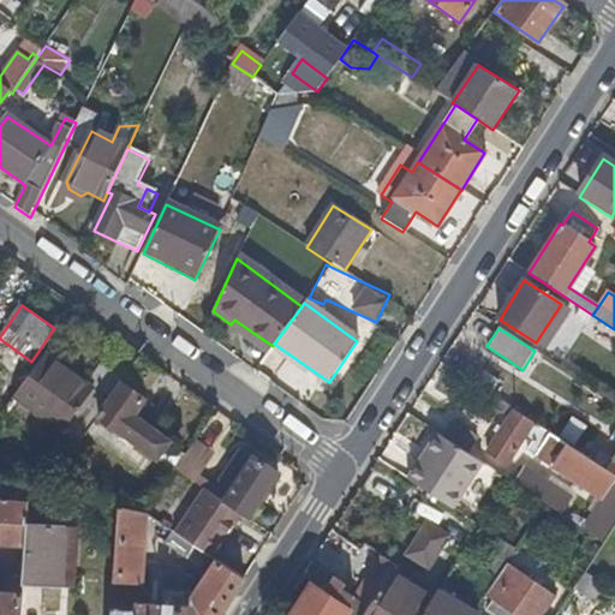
[(15,394),(79,441),(87,431),(121,383),(127,374),(107,358),(88,384),(46,352),(15,394)]
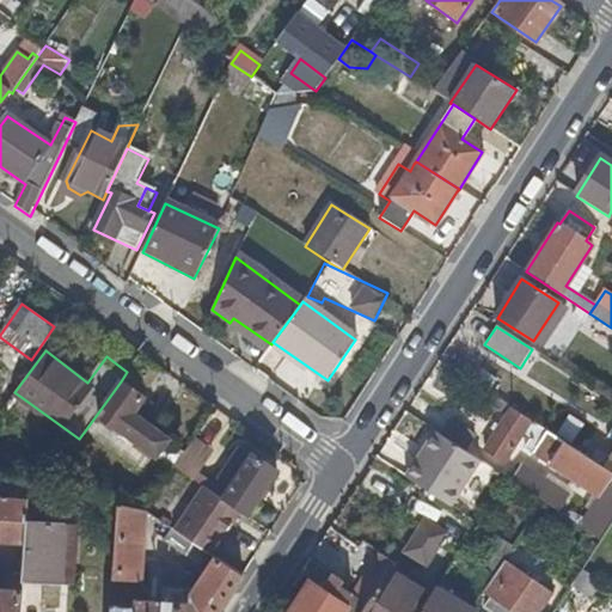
[(148,451),(158,457),(170,441),(134,415),(146,398),(121,381),(86,429),(138,465),(148,451)]
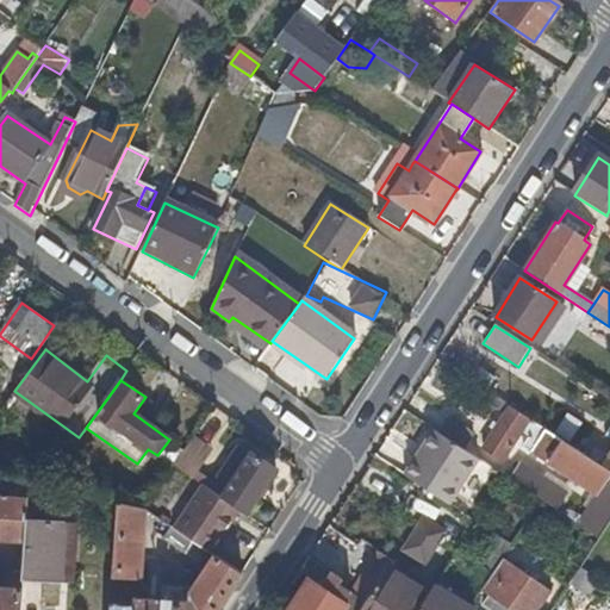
[(609,473),(586,458),(510,408),(481,448),(502,462),(522,431),(529,437),(523,447),(597,496),(579,524),(599,539),(608,526),(609,521),(609,473)]
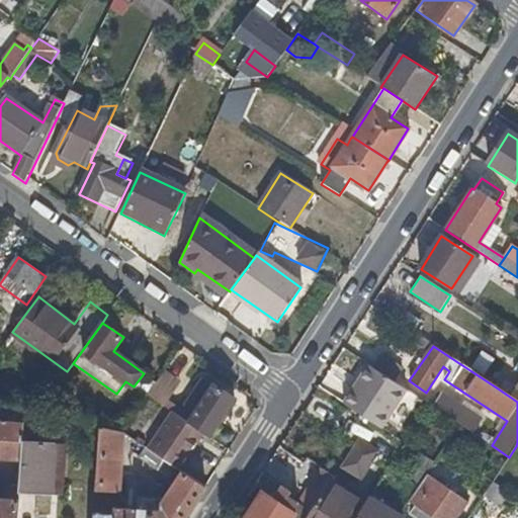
[(382,357),(374,368),(395,382),(403,370),(382,357)]
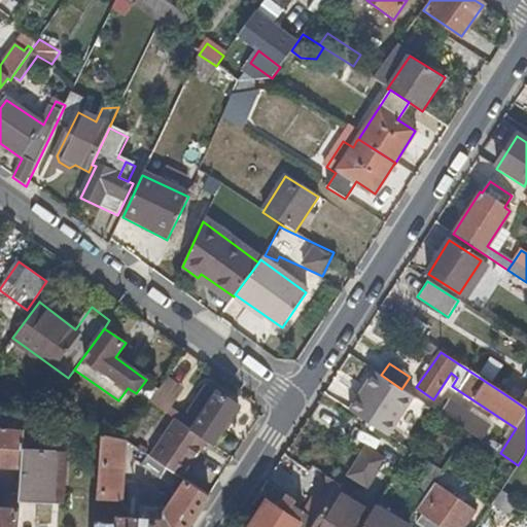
[(381,375),(375,372),(349,411),(387,436),(414,396),(401,389),(381,375)]
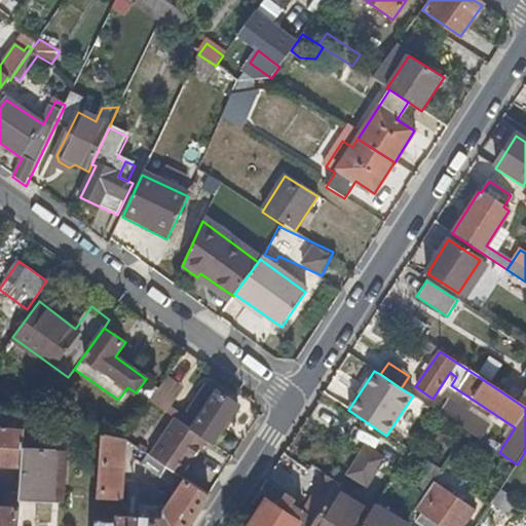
[(159,388),(150,402),(163,411),(166,413),(185,386),(170,375),(159,388)]
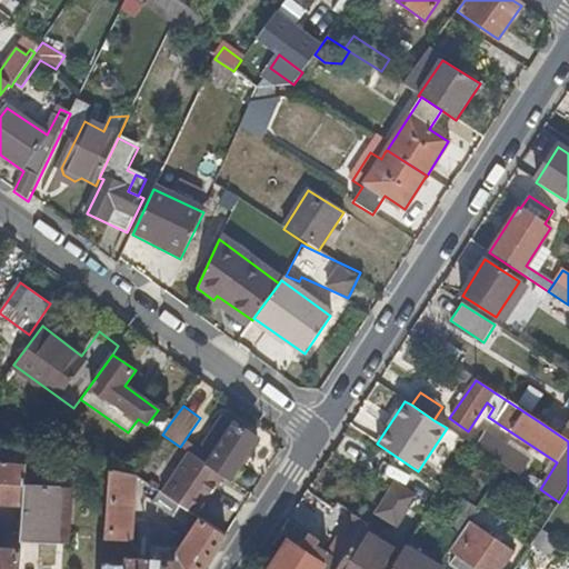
[(158,410),(147,425),(161,436),(162,435),(172,420),(158,410)]
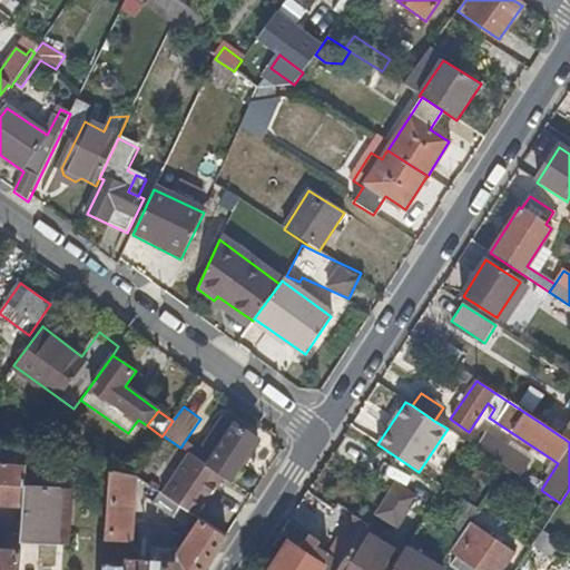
[(224,416),(197,458),(224,477),(231,481),(259,439),(224,416)]
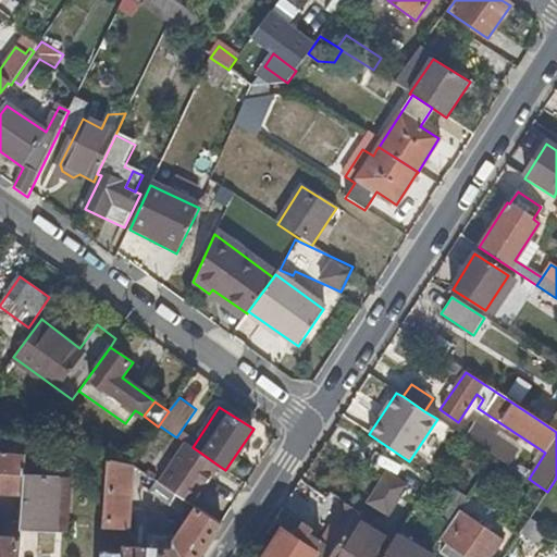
[(556,421),(540,410),(535,418),(556,432),(556,421)]
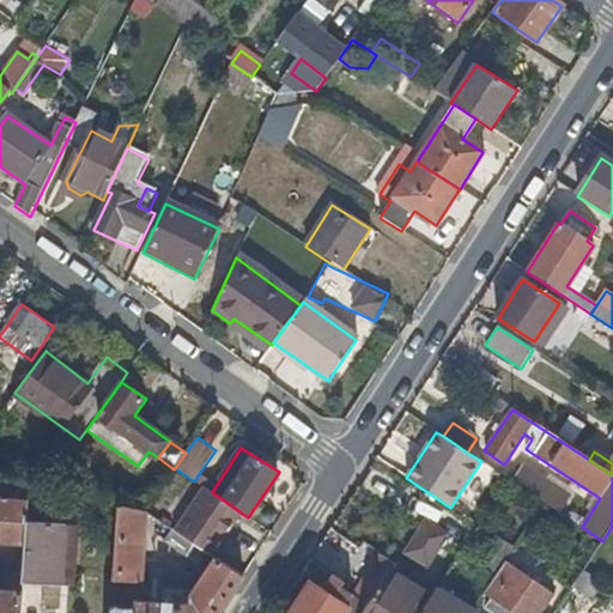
[(521,467),(511,481),(544,502),(553,487),(521,467)]
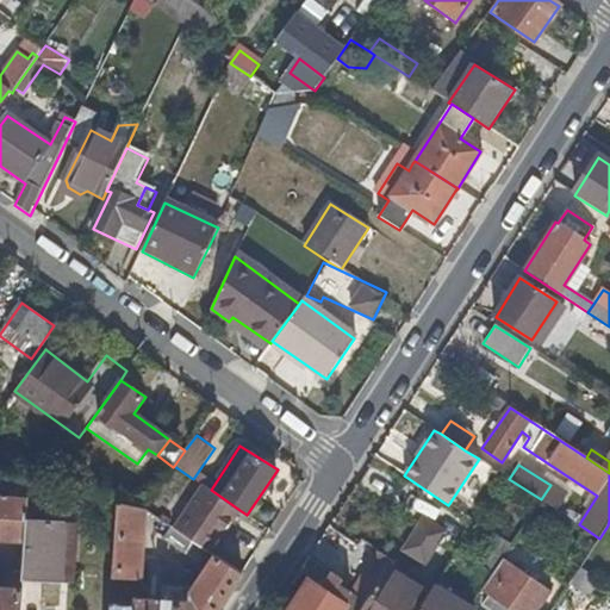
[(204,485),(174,527),(195,542),(210,552),(240,510),(211,490),(204,485)]
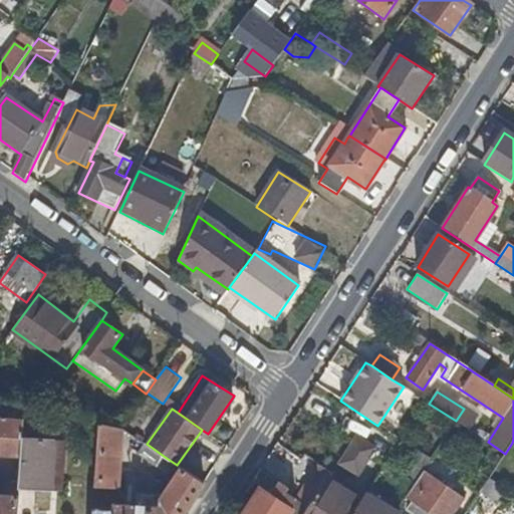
[(0,513),(16,513),(19,479),(23,428),(23,422),(0,419),(0,454),(10,455),(9,477),(12,478),(11,482),(6,482),(5,496),(0,495),(0,513)]
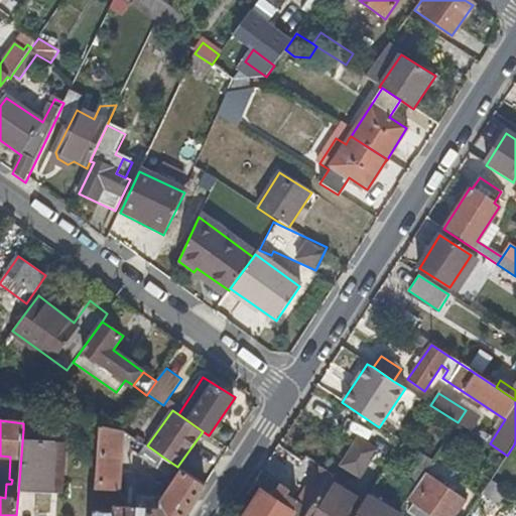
[(461,449),(472,432),(459,423),(447,441),(461,449)]
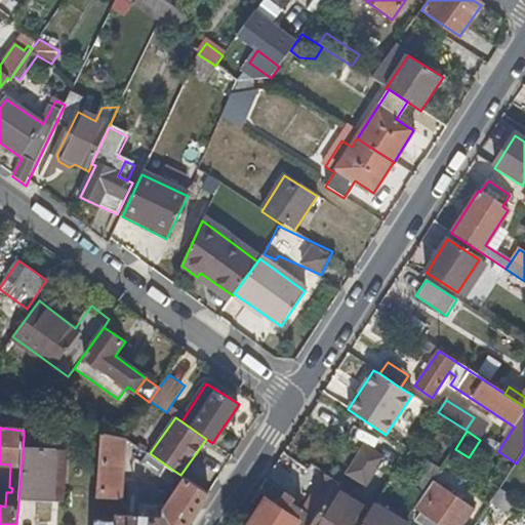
[(121,496),(126,438),(124,437),(102,433),(95,518),(94,524),(186,524),(208,493),(186,478),(167,508),(159,502),(160,487),(129,485),(127,510),(126,516),(106,515),(106,520),(104,520),(104,510),(109,510),(110,495),(121,496)]
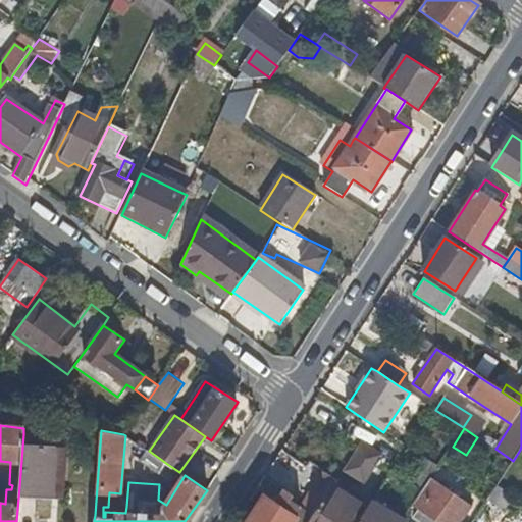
[(51,488),(54,436),(23,434),(19,486),(51,488)]
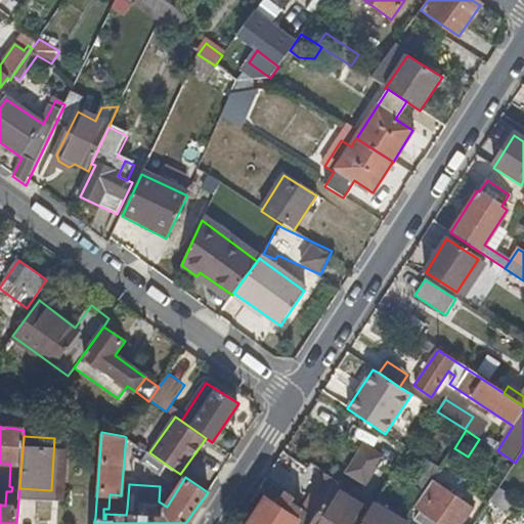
[(70,439),(54,438),(51,490),(67,491),(70,439)]
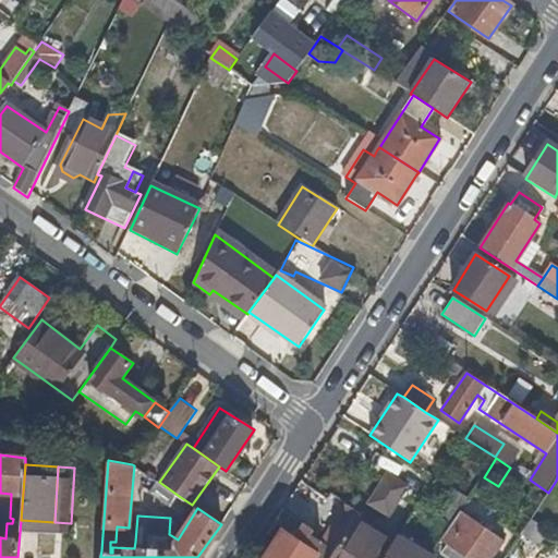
[(171,507),(179,496),(159,482),(158,482),(150,493),(171,507)]
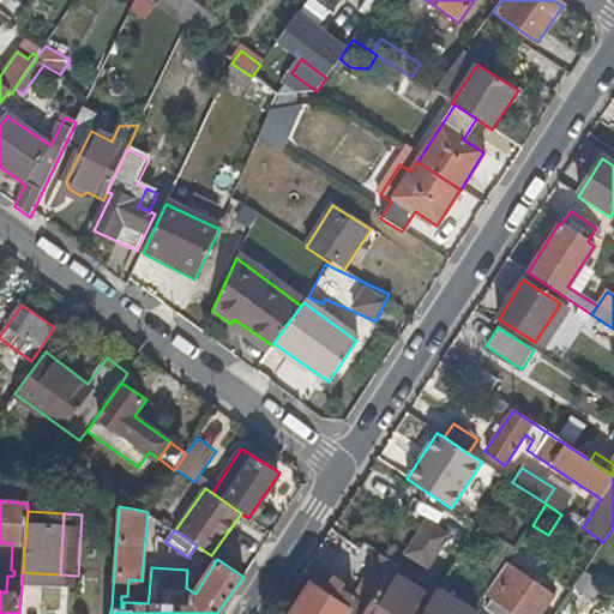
[(292,613),(362,613),(391,571),(396,564),(384,557),(357,597),(343,588),(345,584),(333,576),(323,591),(312,584),(292,613)]
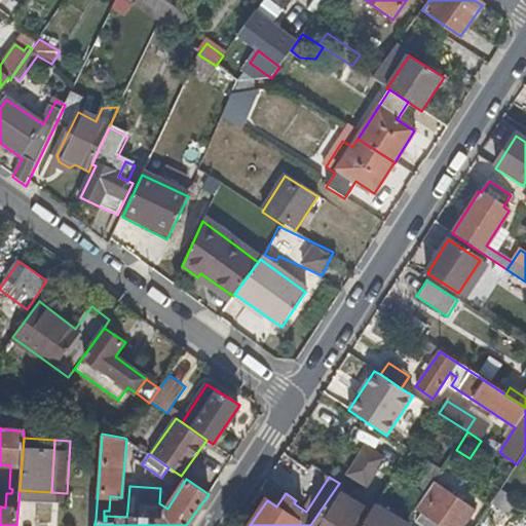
[(417,510),(423,514),(442,525),(464,525),(477,509),(435,482),(426,495),(417,510)]
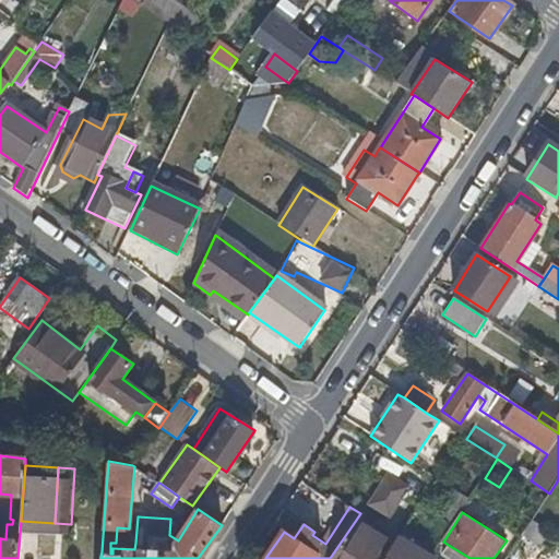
[(382,558),(393,543),(356,520),(330,558),(382,558)]
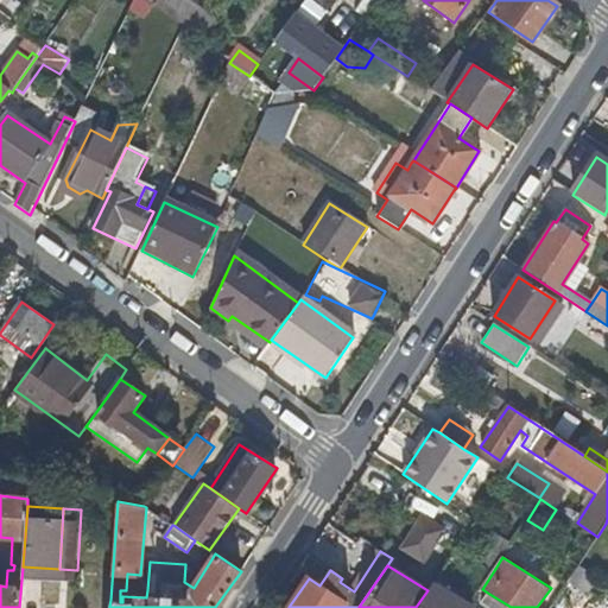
[(589,595),(599,580),(578,565),(568,582),(589,595)]
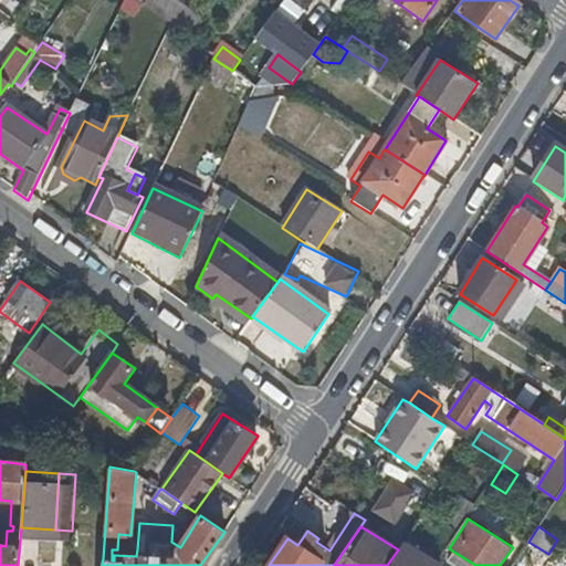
[(136,556),(137,549),(130,535),(118,534),(117,549),(112,549),(112,561),(114,561),(114,555),(136,556)]
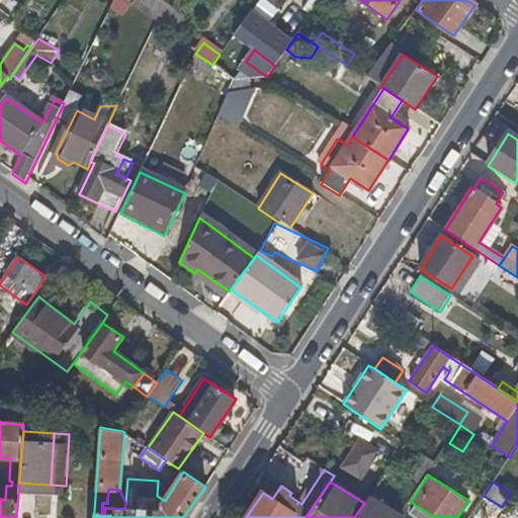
[(32,517),(55,517),(57,495),(33,494),(32,517)]
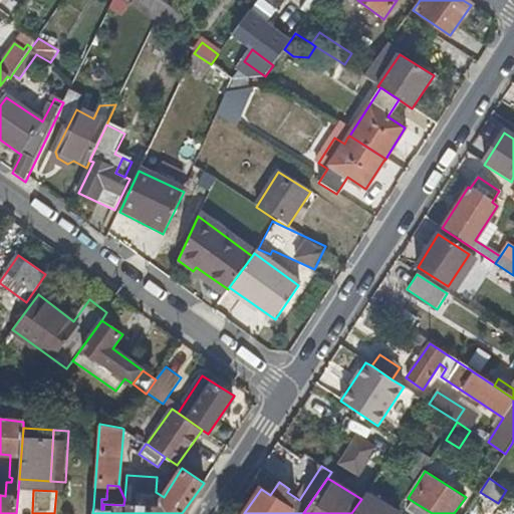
[(353,513),(397,513),(398,512),(367,493),(353,513)]
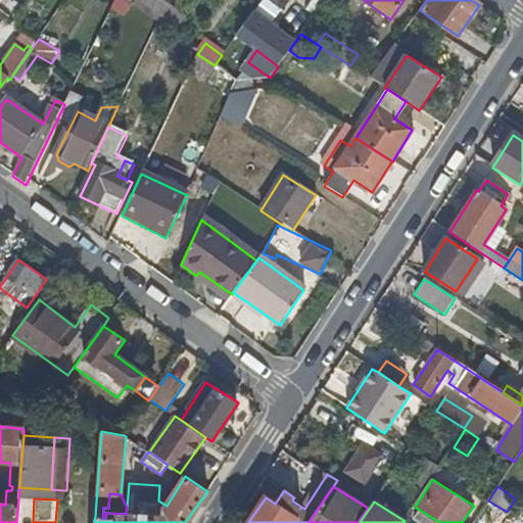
[(420,522),(439,522),(421,511),(415,520),(420,522)]
